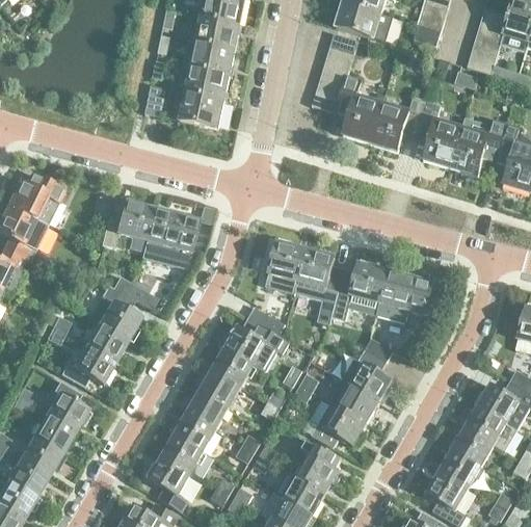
[(204,0),(202,15),(240,22),(244,0),(204,0)]
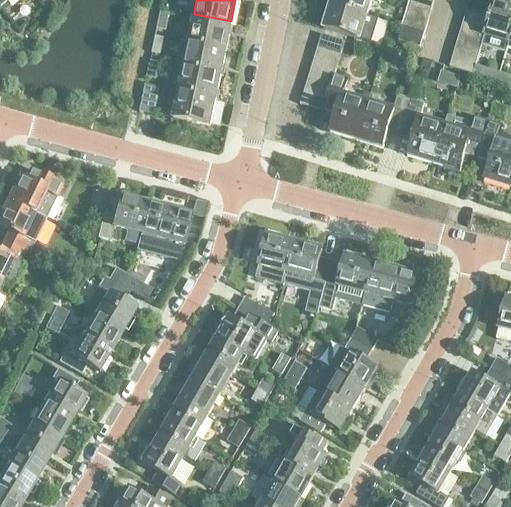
[(364,10),(329,0),(322,24),(357,35),(364,10)]
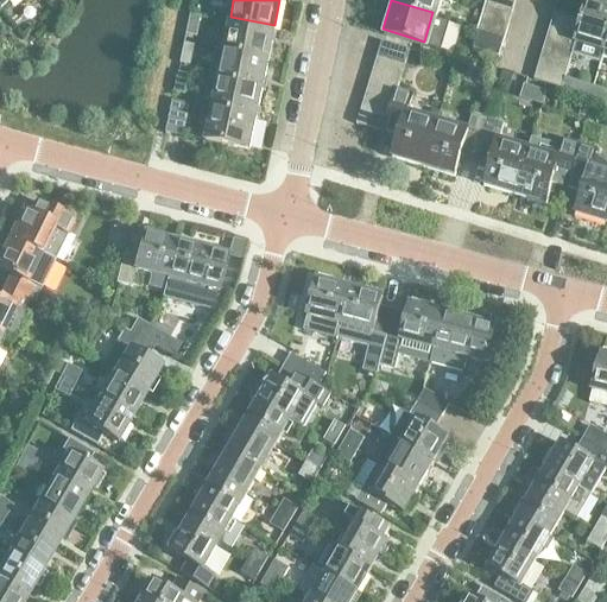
[(391,0),(432,12),(436,0),(391,0)]
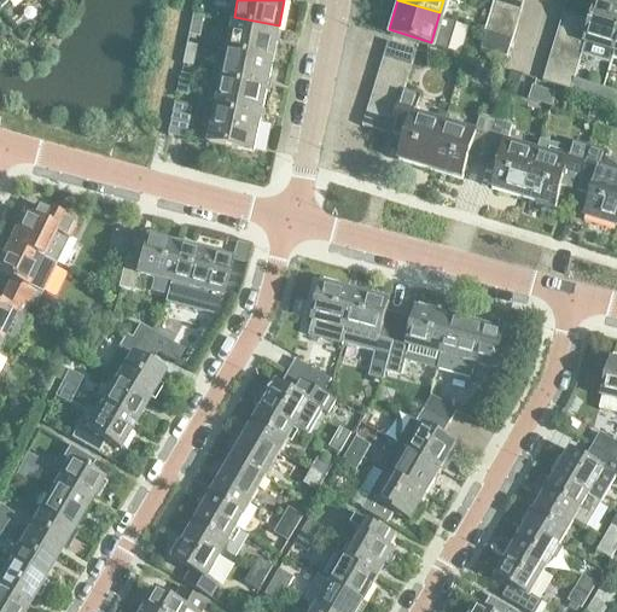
[(494,0),(489,15),(516,23),(521,7),(494,0)]
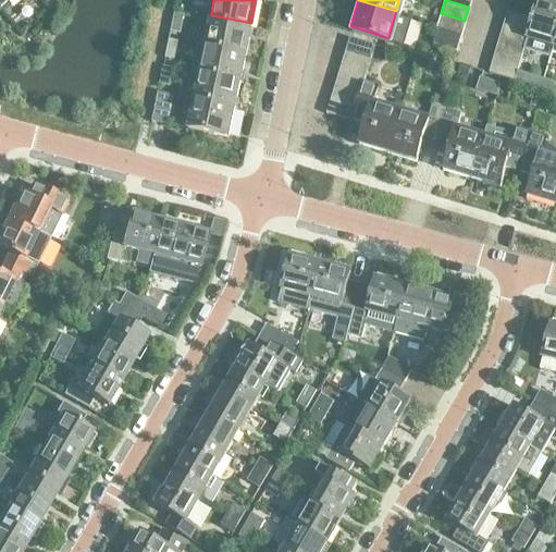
[(509,0),(507,7),(532,14),(536,2),(530,0),(509,0)]
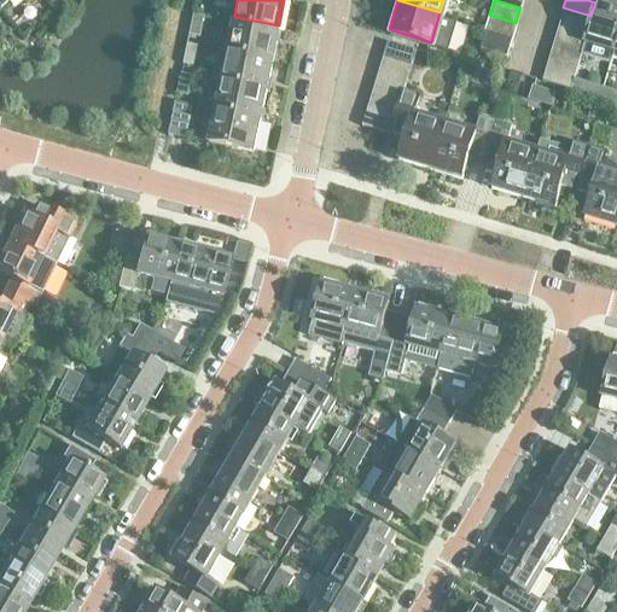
[(587,29),(585,39),(612,47),(616,33),(616,3),(606,0),(597,0),(595,3),(591,16),(587,29)]
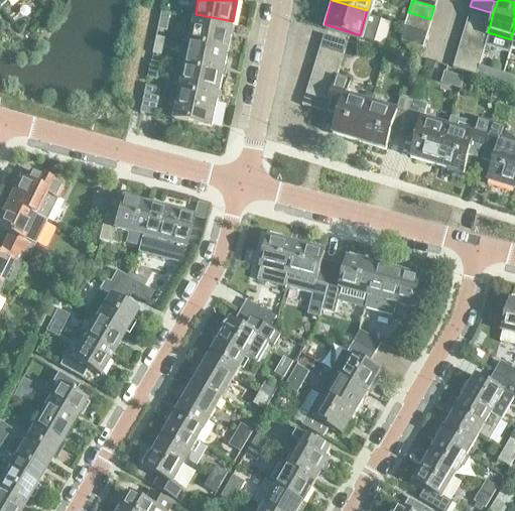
[(470,6),(467,17),(490,24),(493,13),(470,6)]
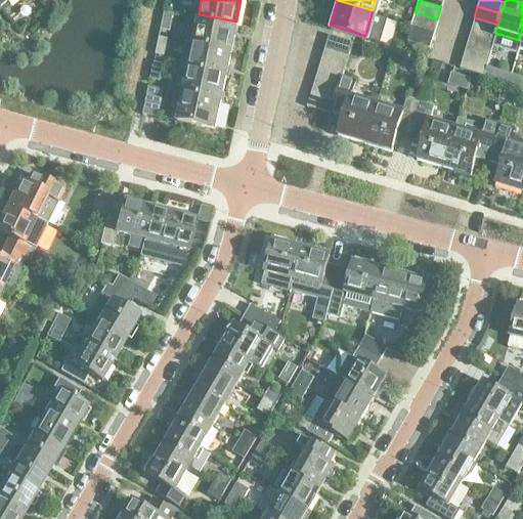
[(164,8),(160,26),(169,28),(173,10),(164,8)]
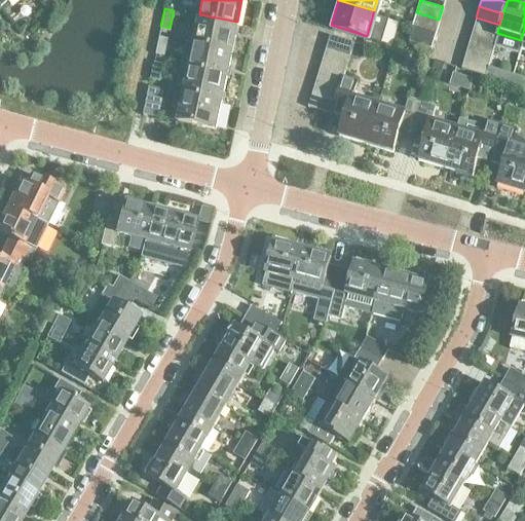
[(413,25),(435,32),(439,20),(416,12),(412,24),(413,25)]
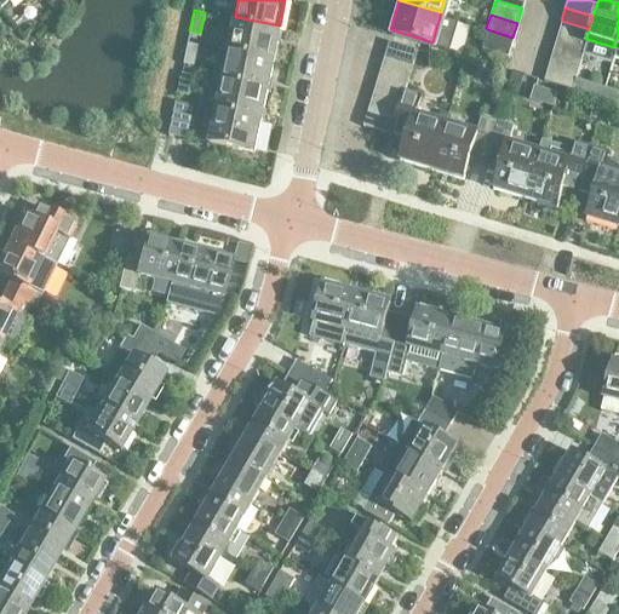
[(280,26),(235,17),(229,47),(274,57),(280,26)]
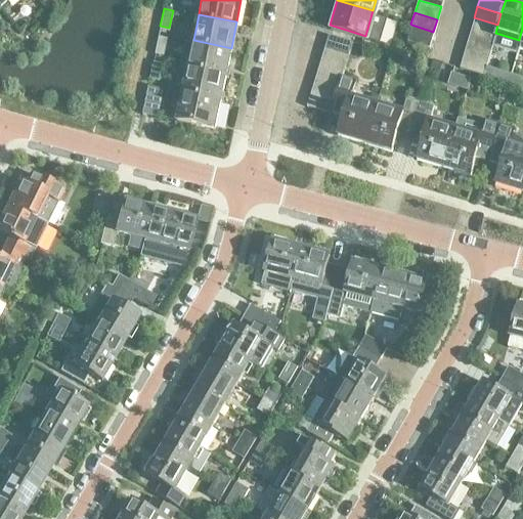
[(494,37),(495,33),(497,25),(474,17),(470,30),(494,37)]
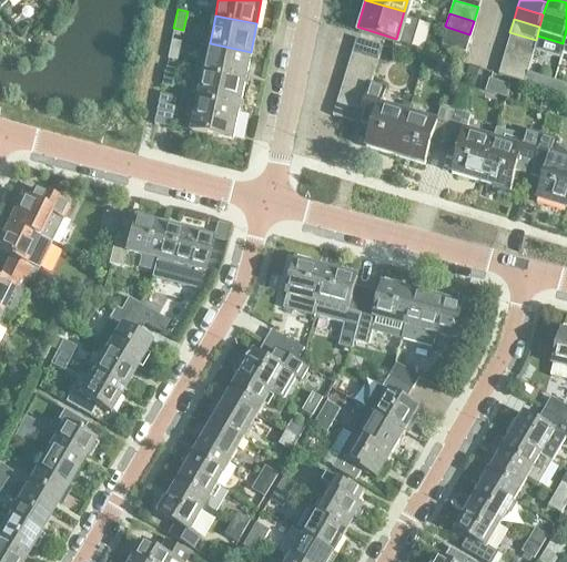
[(465,49),(469,34),(446,27),(442,41),(465,49)]
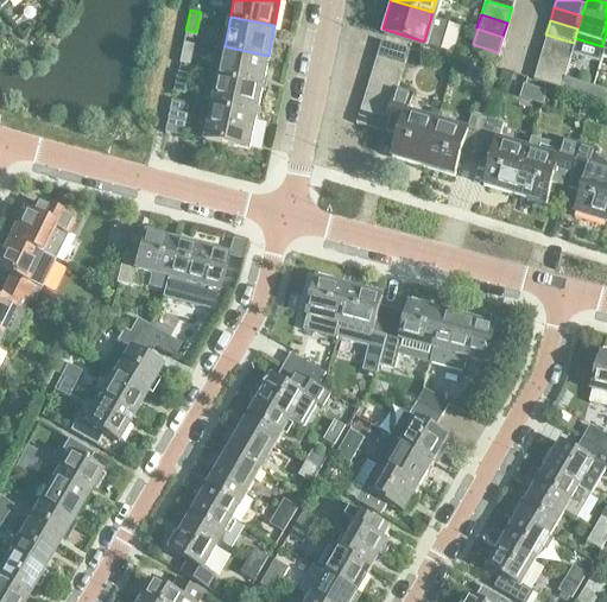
[(545,35),(542,48),(569,56),(574,43),(545,35)]
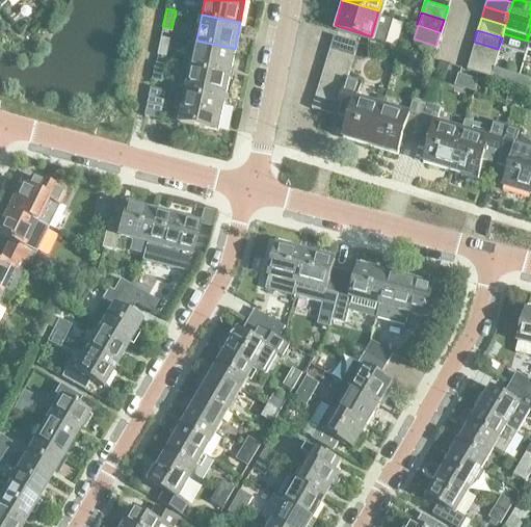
[(335,32),(330,45),(354,52),(357,40),(335,32)]
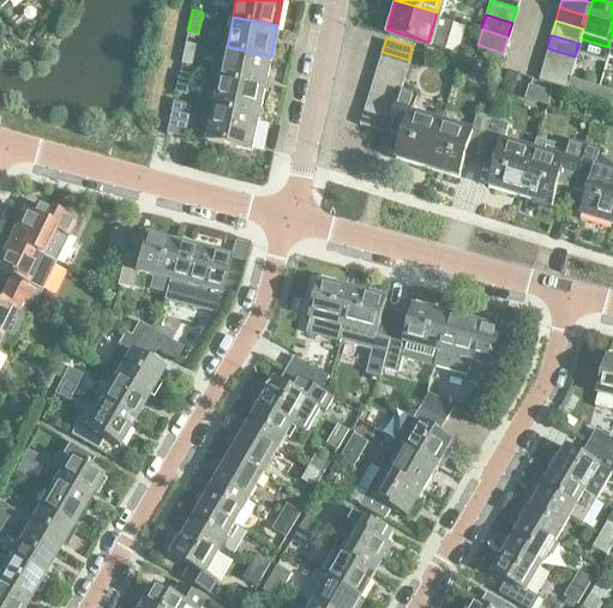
[(186,40),(181,59),(192,61),(197,41),(186,40)]
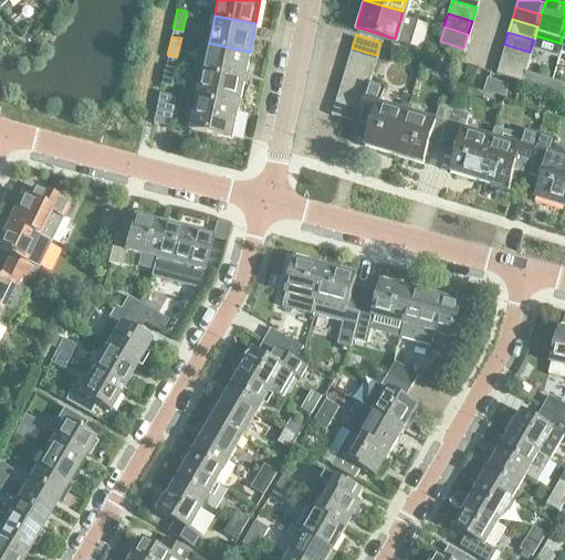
[(250,52),(209,43),(202,71),(243,80),(250,52)]
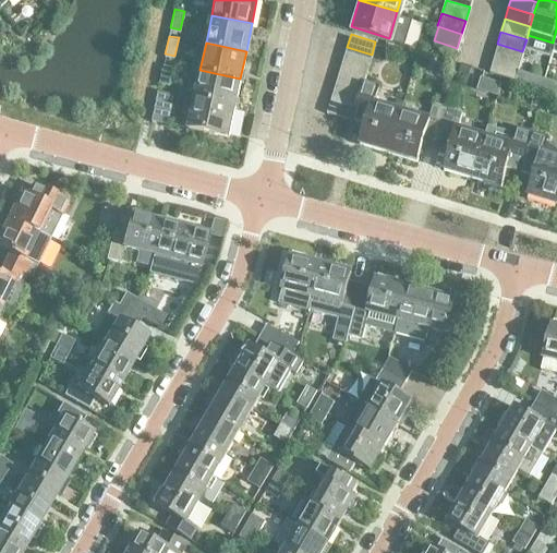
[(497,44),(493,56),(519,63),(522,51),(497,44)]
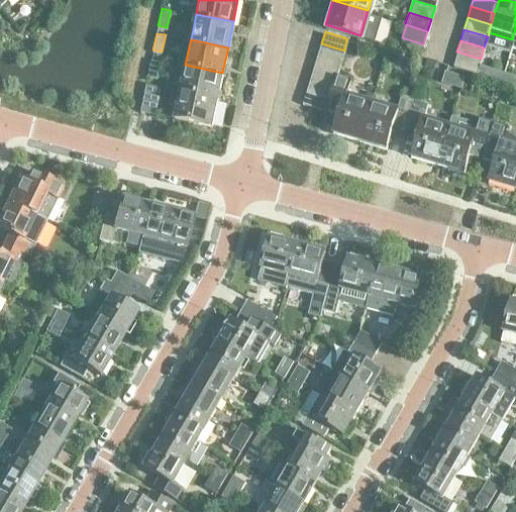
[(321,43),(317,56),(340,63),(344,50),(321,43)]
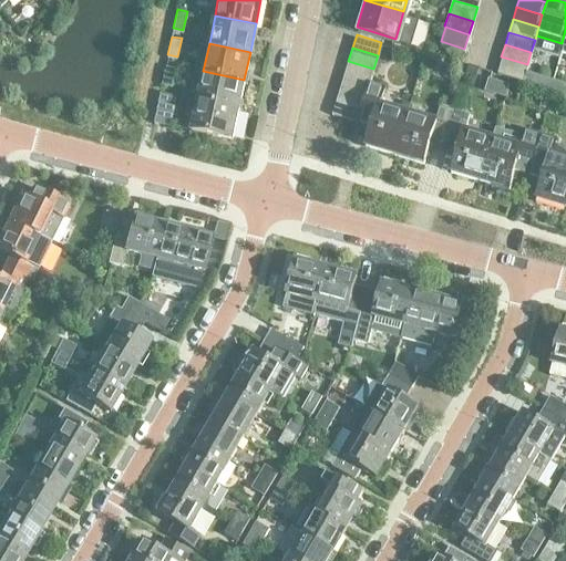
[(453,52),(451,65),(459,68),(462,54),(453,52)]
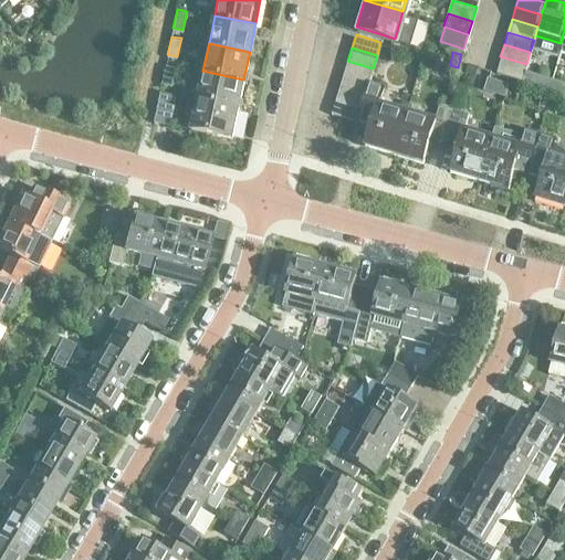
[(425,56),(420,67),(429,71),(433,60),(425,56)]
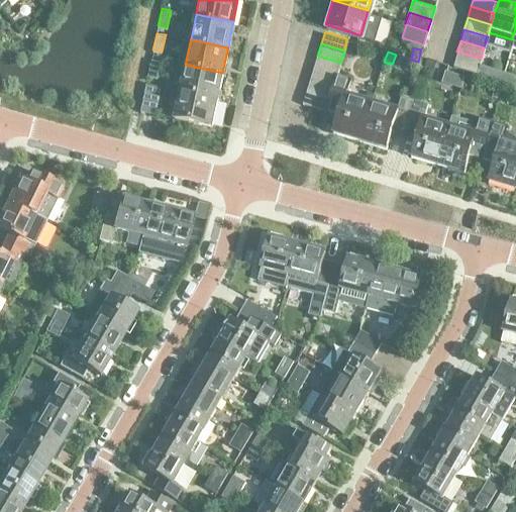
[(481,59),(456,52),(453,64),(477,71),(481,59)]
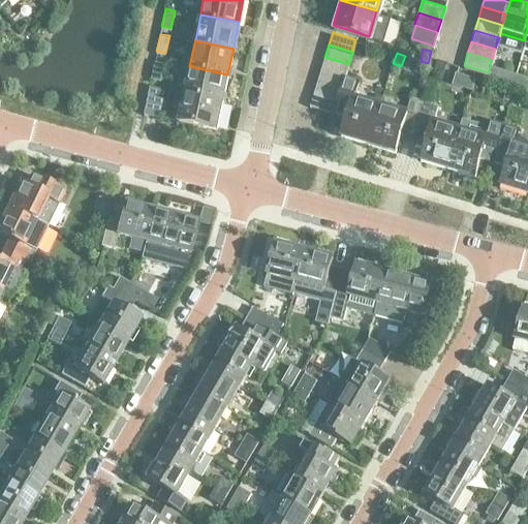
[(324,57),(321,68),(345,75),(346,74),(348,64),(324,57)]
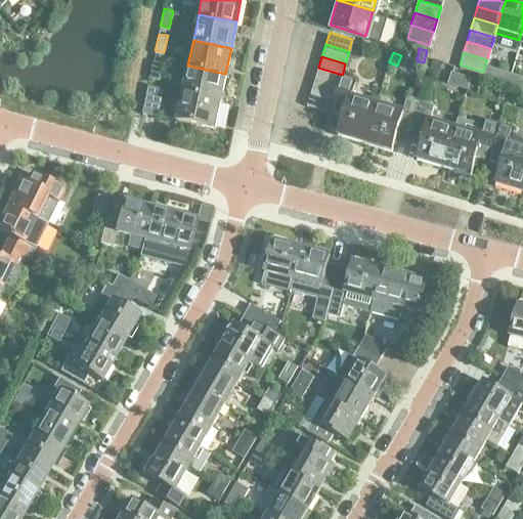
[(433,56),(431,65),(439,68),(441,58),(433,56)]
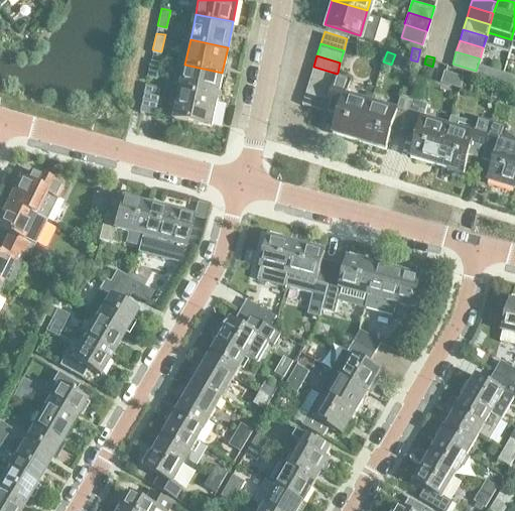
[(151,57),(147,75),(156,77),(160,59),(151,57)]
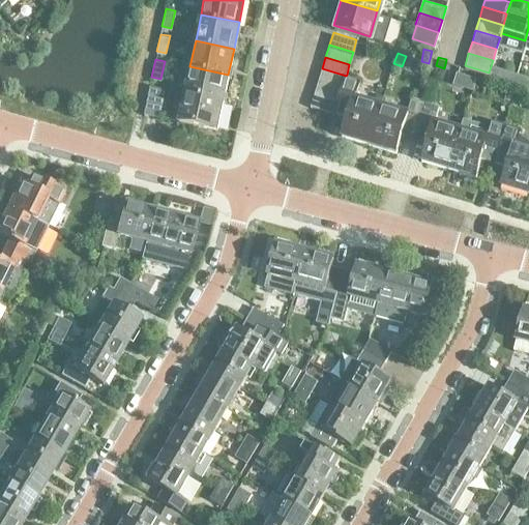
[(513,80),(517,67),(501,63),(498,75),(513,80)]
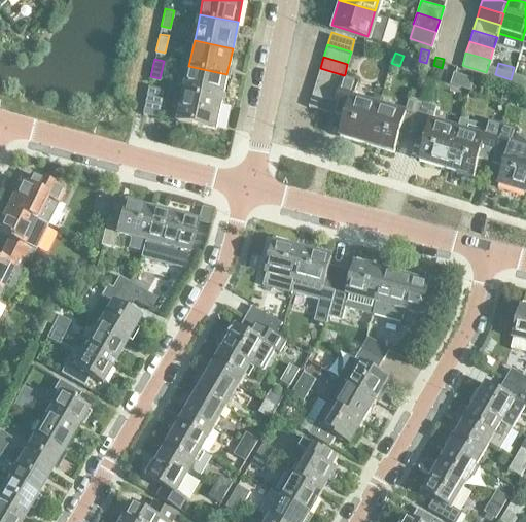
[(226,74),(188,66),(183,92),(221,100),(226,74)]
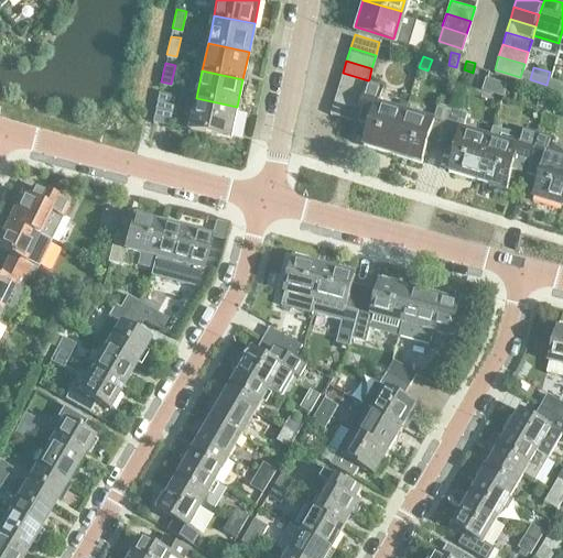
[(562,75),(550,72),(547,85),(562,89),(562,75)]
